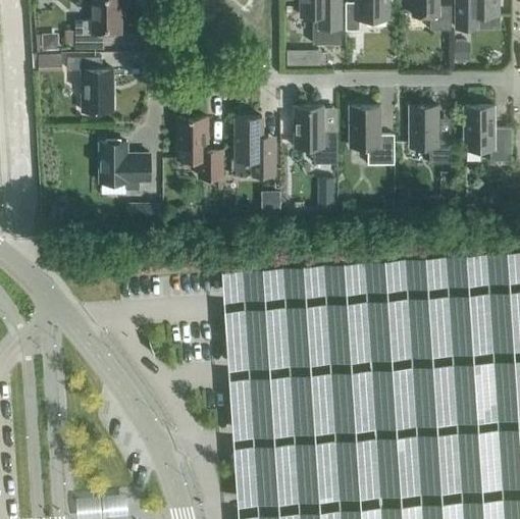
[(122,2),(122,0),(92,0),(93,21),(76,21),(76,50),(106,50),(106,34),(122,34),(122,10),(124,10),(124,2),(122,2)]
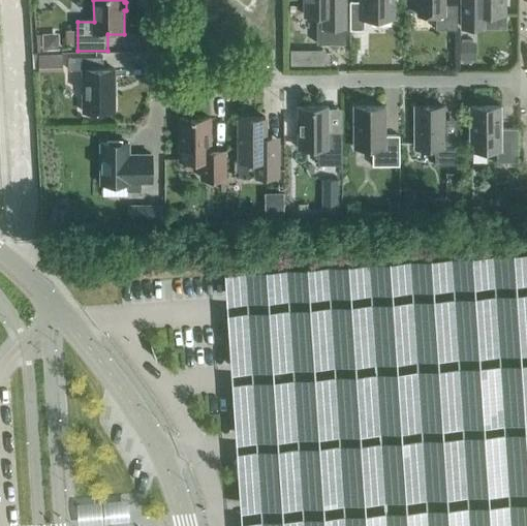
[(335,2),(334,0),(305,0),(306,18),(319,18),(319,45),(347,45),(347,30),(347,2),(335,2)]
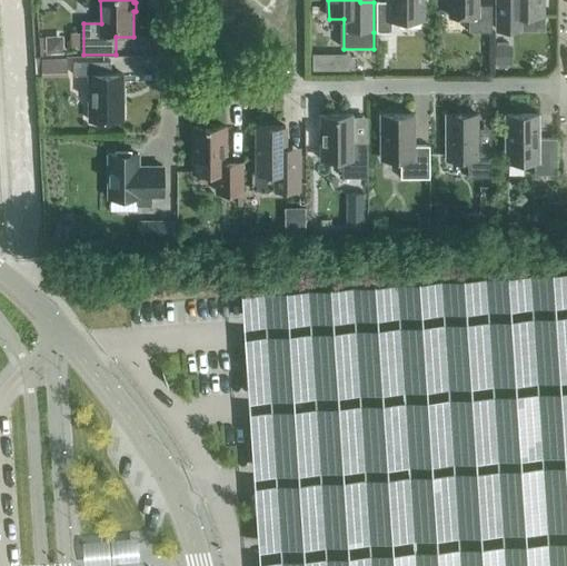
[(423,0),(391,0),(391,5),(378,5),(378,36),(395,36),(394,22),(424,22),(423,0)]
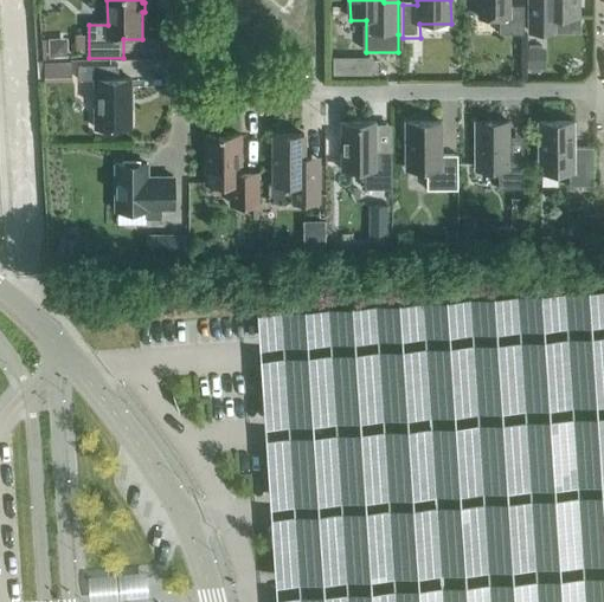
[(512,8),(511,0),(480,0),(481,20),(502,20),(502,37),(526,37),(526,8),(512,8)]
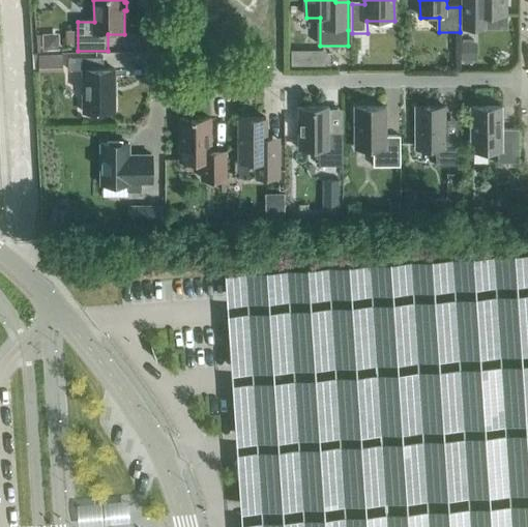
[(507,17),(507,0),(464,0),(464,30),(488,30),(488,17),(507,17)]
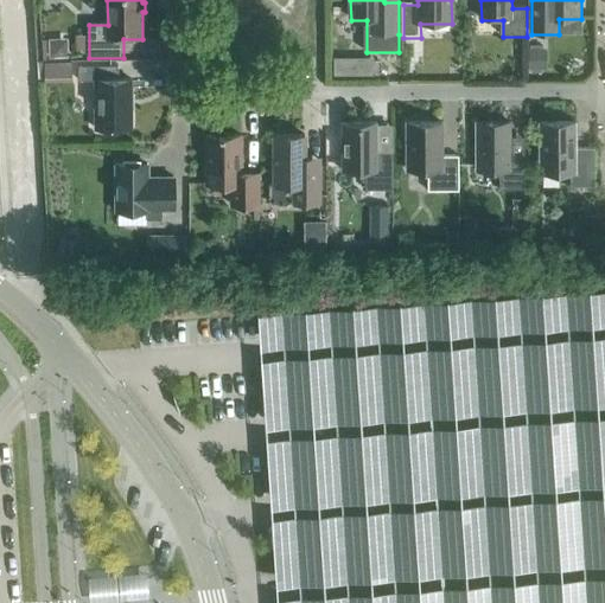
[(70,59),(70,50),(63,40),(50,40),(51,59),(70,59)]
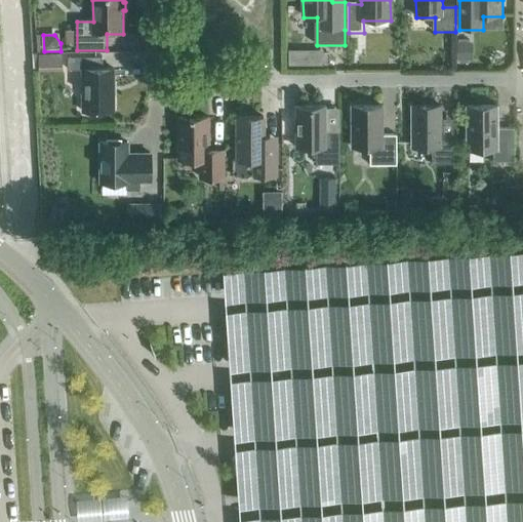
[(460,62),(475,62),(475,47),(460,47),(460,62)]
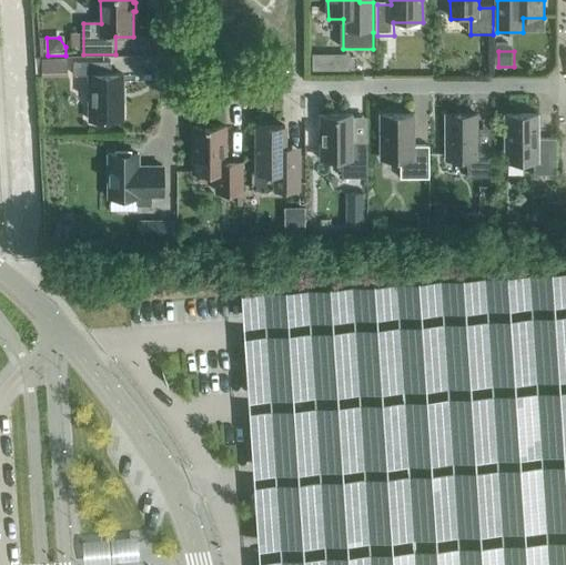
[(69,59),(44,59),(44,76),(69,76),(69,59)]
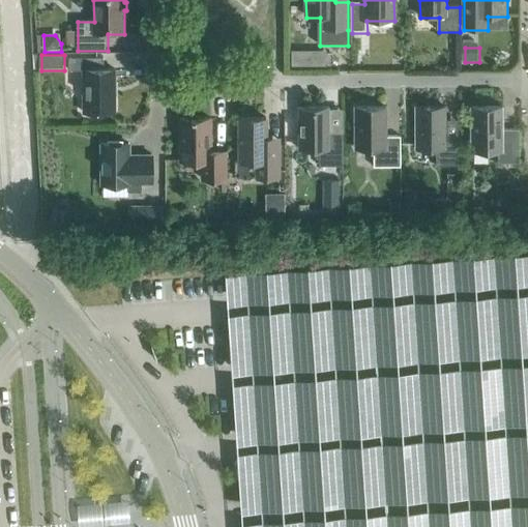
[(311,56),(294,56),(295,68),(312,68),(311,56)]
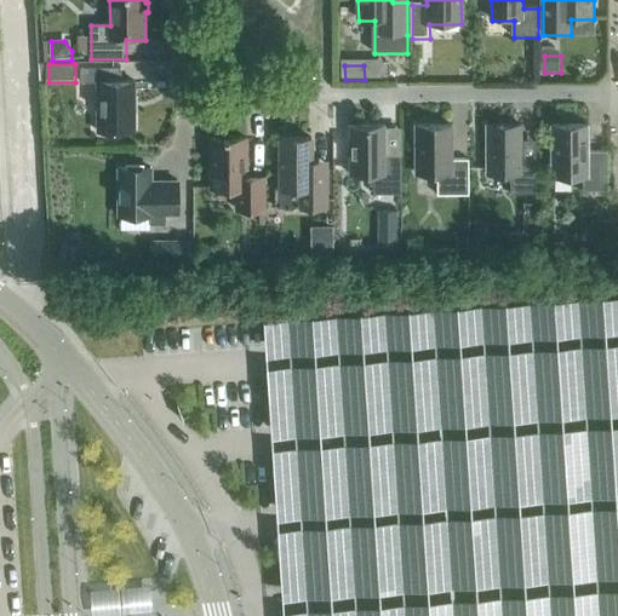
[(136,133),(136,84),(112,84),(112,69),(83,69),(83,85),(98,85),(99,133),(136,133)]
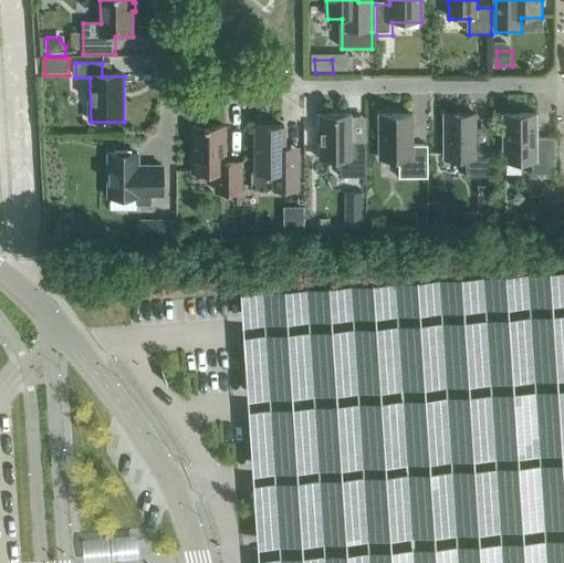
[(429,180),(429,147),(414,148),(414,116),(380,116),(380,160),(400,160),(400,180),(429,180)]
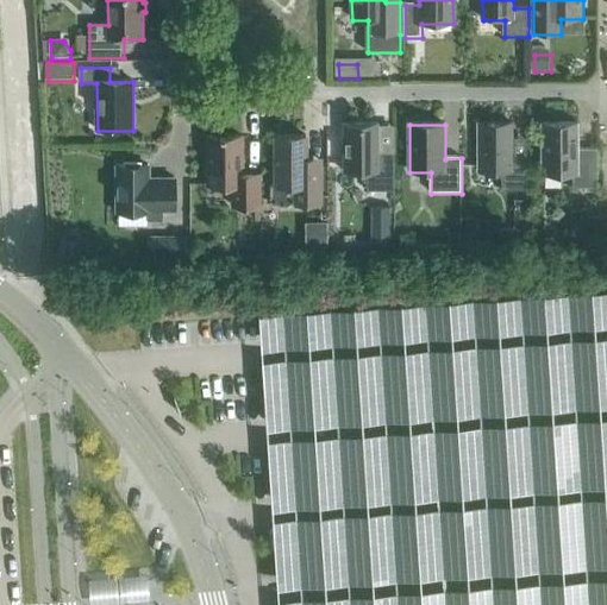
[(504,193),(529,193),(527,163),(513,164),(513,125),(480,125),(480,174),(502,174),(504,193)]
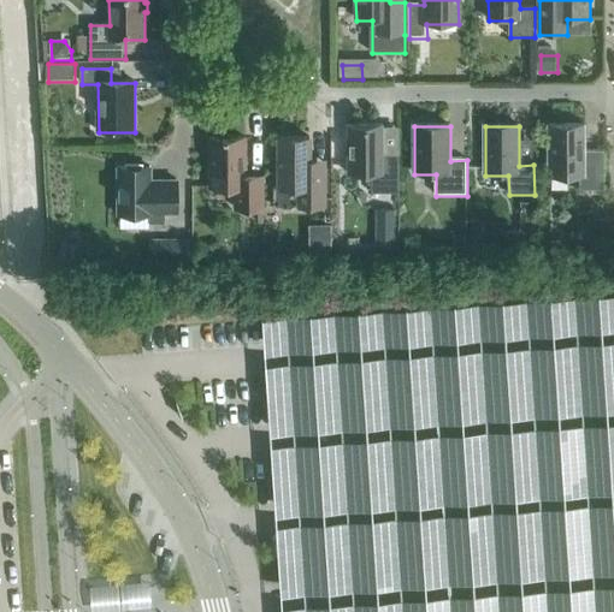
[(585,153),(585,126),(549,126),(549,178),(580,177),(580,191),(604,191),(604,152),(585,153)]
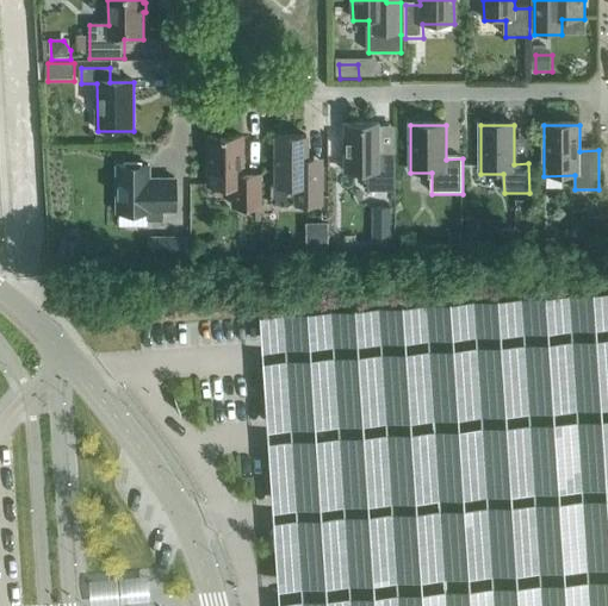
[(396,194),(396,156),(380,156),(380,126),(343,126),(345,174),(368,174),(368,194),(396,194)]
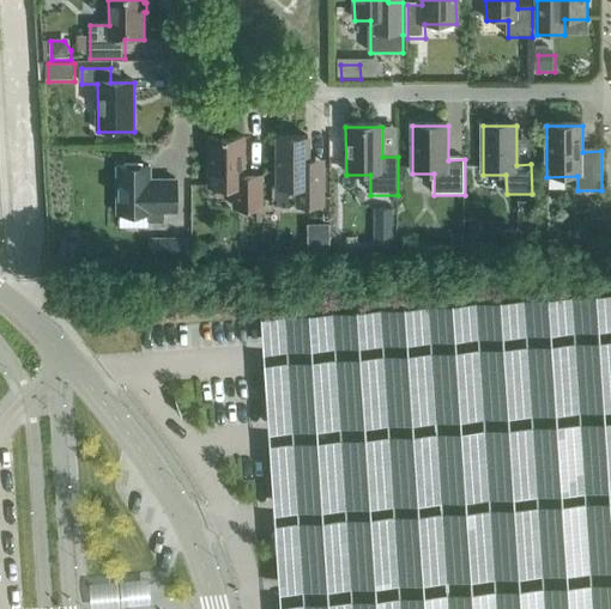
[(246,178),(246,139),(209,139),(210,188),(235,188),(235,209),(262,209),(262,177),(246,178)]
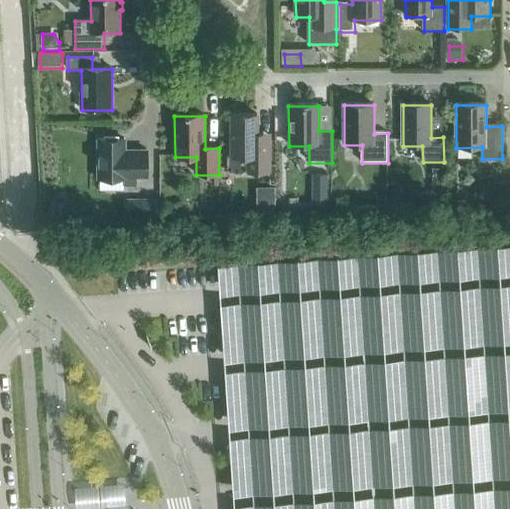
[(258,143),(258,116),(232,116),(232,155),(228,155),(228,173),(234,173),(236,175),(238,175),(241,175),(243,174),(245,173),(249,173),(249,174),(271,173),(271,143),(258,143)]
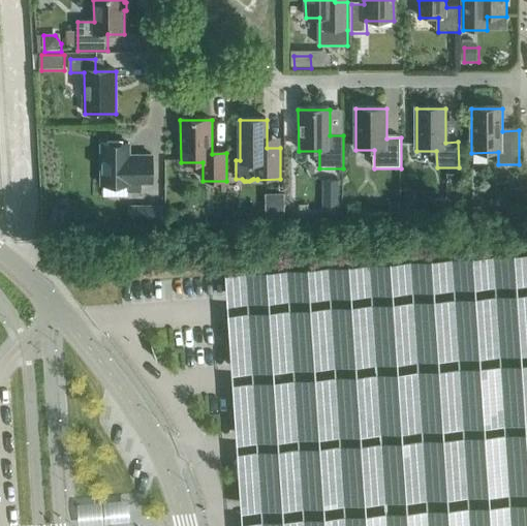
[(153,185),(153,156),(138,157),(138,158),(130,158),(130,146),(102,146),(102,186),(129,186),(129,193),(143,193),(143,185),(153,185)]
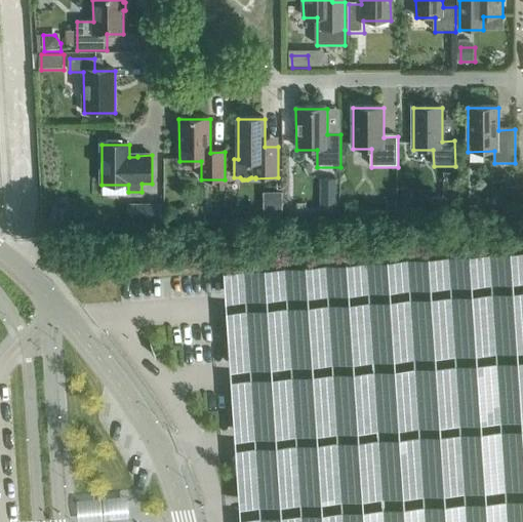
[(320,181),(320,195),(336,195),(336,181),(320,181)]
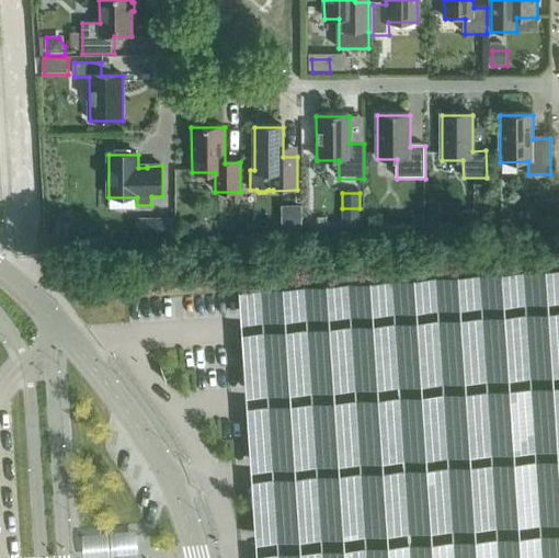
[(539,204),(539,218),(557,218),(557,204),(539,204)]
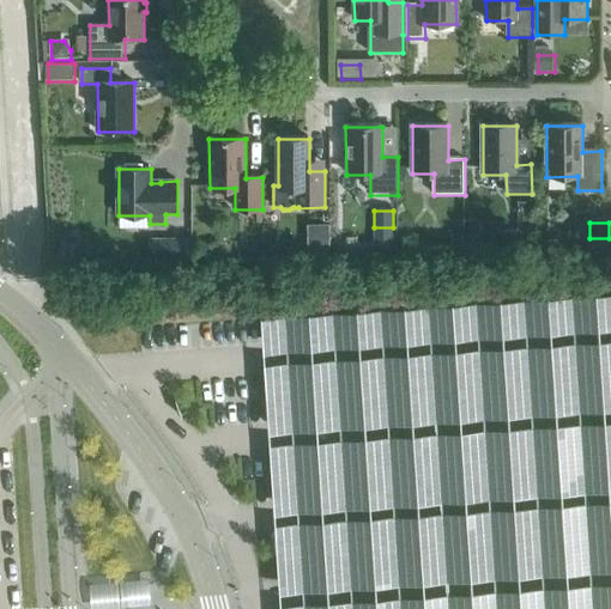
[(312,225),(312,259),(331,259),(331,225),(312,225)]
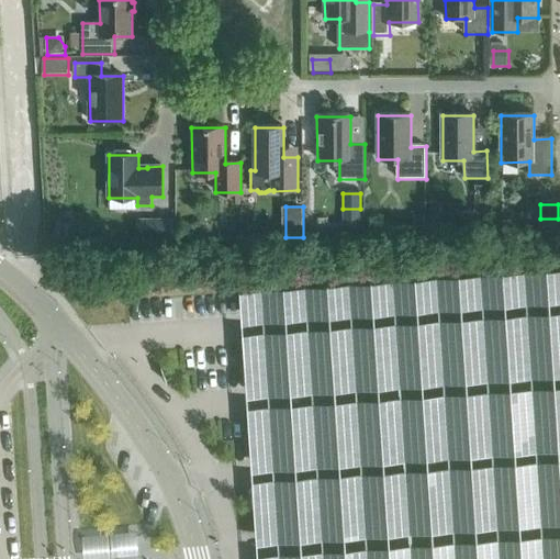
[(417,230),(426,230),(426,216),(417,216),(417,230)]
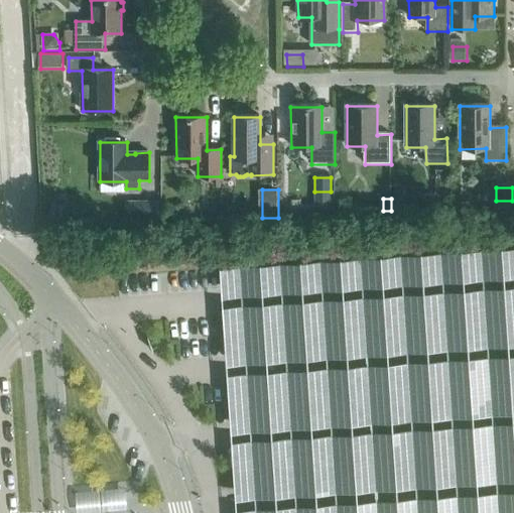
[(160,222),(160,203),(127,203),(127,222),(160,222)]
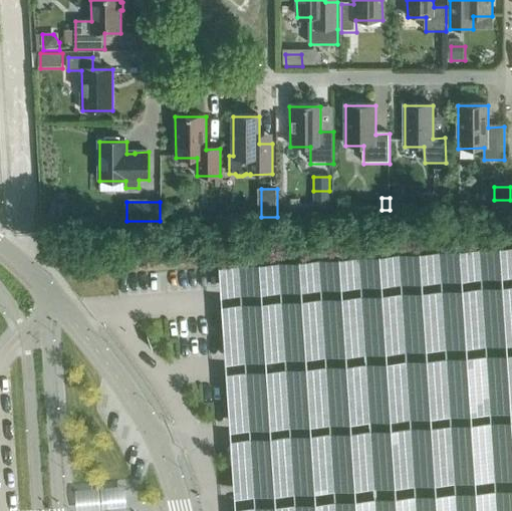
[(49,218),(59,222),(63,209),(53,205),(49,218)]
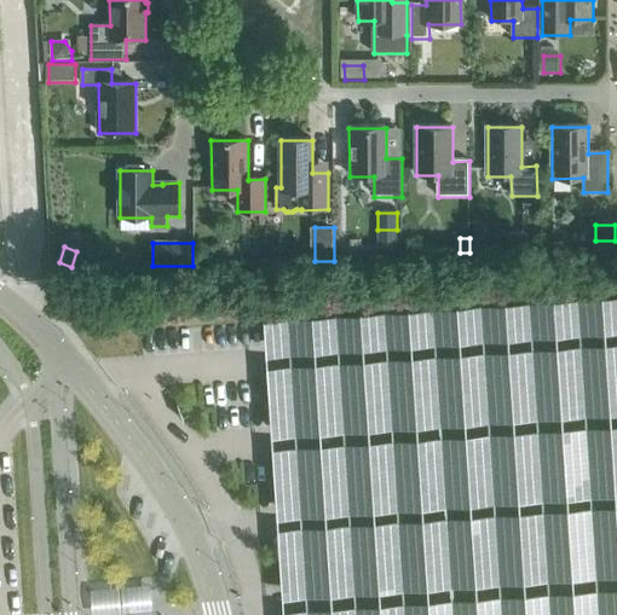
[(616,303),(261,328),(264,361),(616,337),(616,303)]
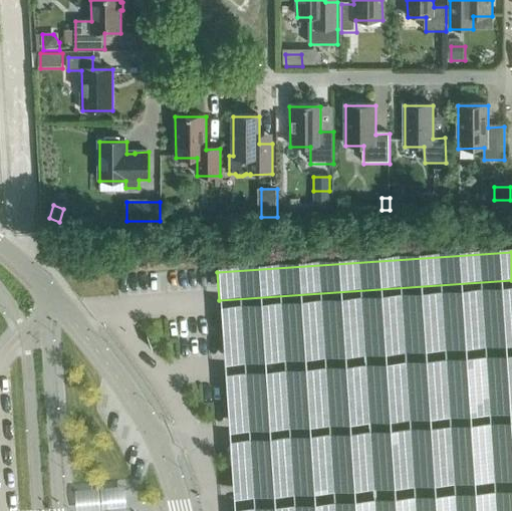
[(511,290),(221,309),(224,366),(511,347),(511,290)]
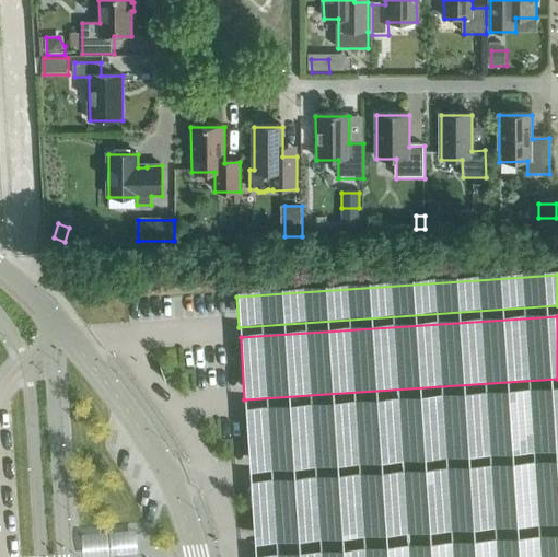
[(557,389),(245,409),(250,472),(557,452),(557,389)]
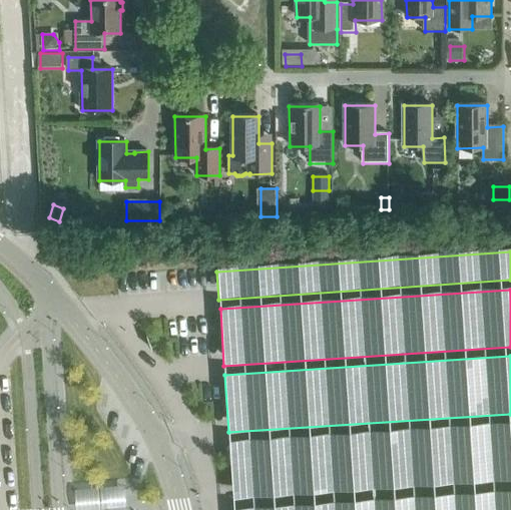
[(510,424),(228,442),(232,499),(510,481),(510,424)]
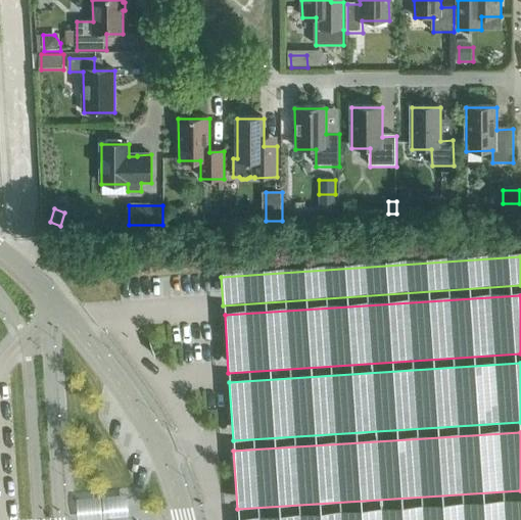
[(520,501),(237,519),(520,519),(520,501)]
